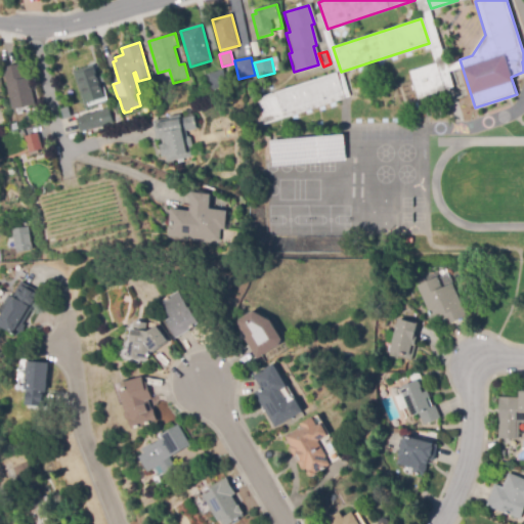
[(408,71),(443,59),(452,87),(418,98),(408,71)]
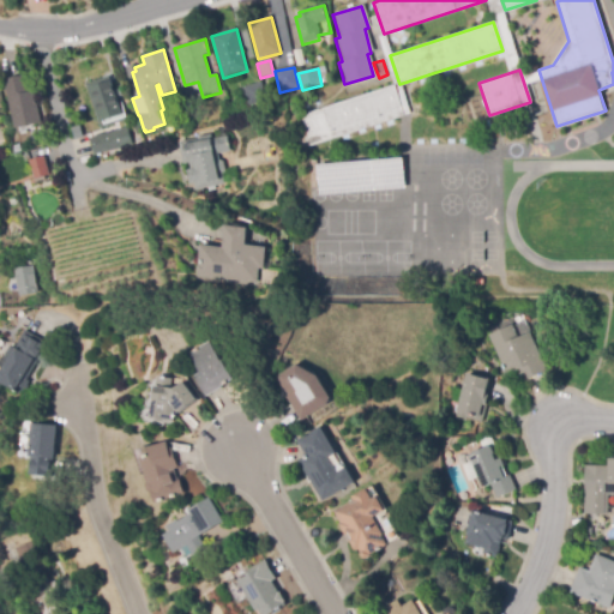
[(14,130),(5,80),(24,77),(28,92),(34,91),(41,124),(14,130)]
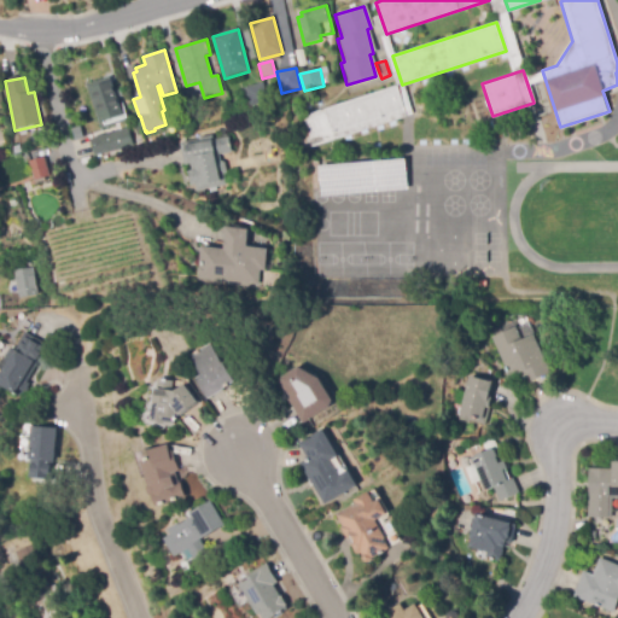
[(104,120),(101,114),(97,115),(88,89),(110,82),(111,86),(114,86),(115,89),(116,89),(117,93),(116,94),(118,100),(120,100),(121,104),(120,105),(121,108),(120,108),(122,114),(104,120)]
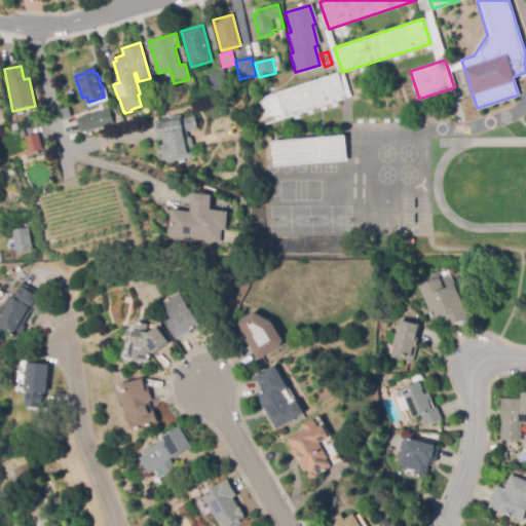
[(255,99),(341,70),(349,97),(263,124),(255,99)]
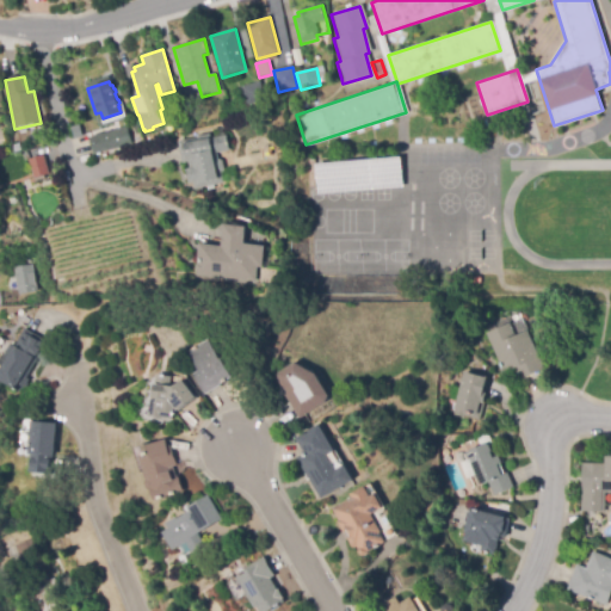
[(245,107),(240,88),(260,84),(265,102),(245,107)]
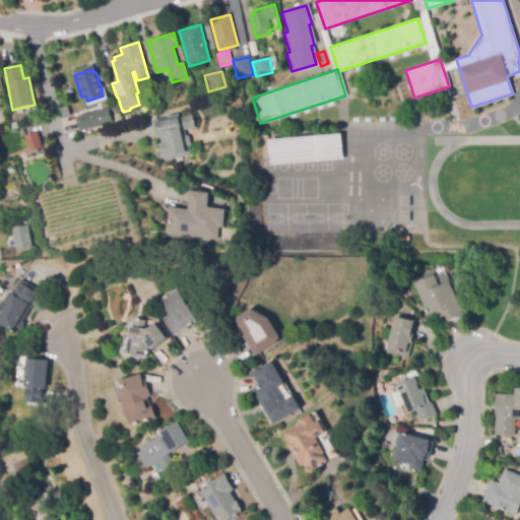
[(80,131),(76,117),(108,108),(112,122),(80,131)]
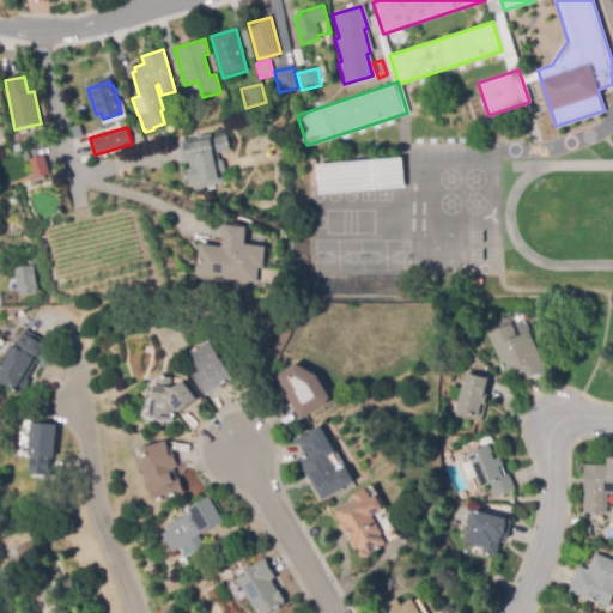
[(194,190),(189,163),(183,164),(180,141),(199,138),(199,137),(212,134),(213,139),(228,135),(231,151),(218,153),(219,161),(222,161),(224,162),(225,171),(223,175),(225,184),(194,190)]
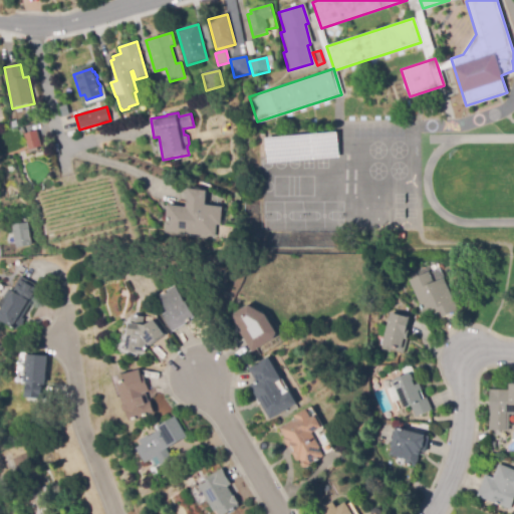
[(29,151),(25,135),(37,131),(41,147),(29,151)]
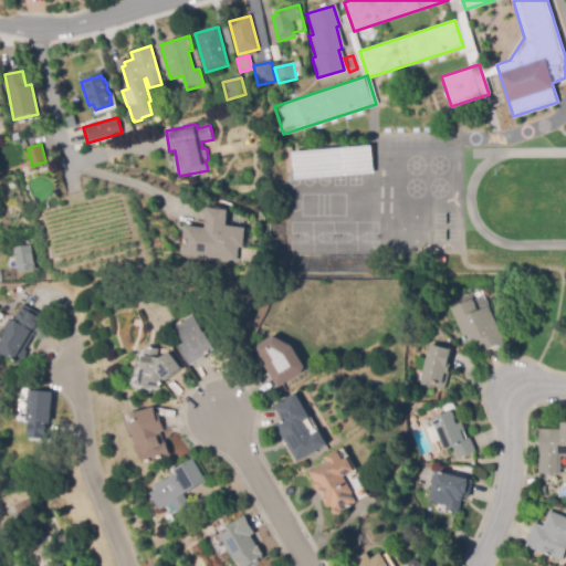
[(286,174),(286,149),(292,148),(292,159),(297,159),(299,174),(286,174)]
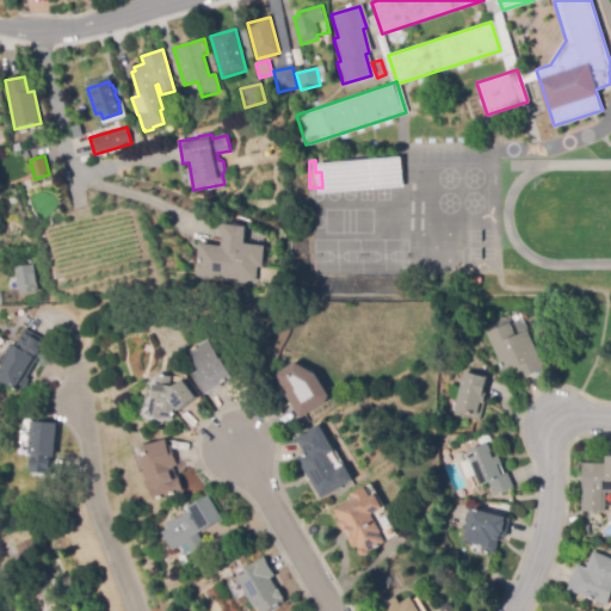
[(254,282),(193,275),(197,245),(217,247),(220,227),(245,229),(242,245),(261,247),(259,269),(255,269),(254,282)]
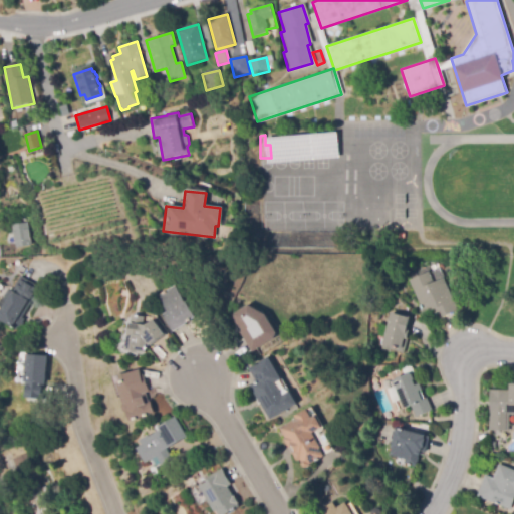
[(26,223),(30,246),(12,250),(7,227),(26,223)]
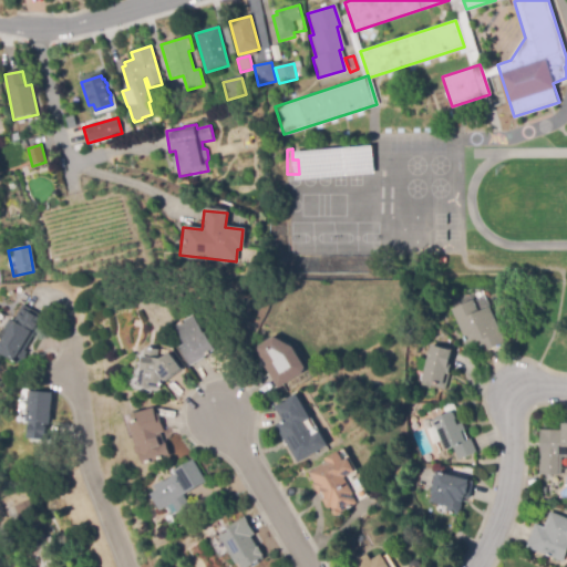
[(488,350),(485,344),(480,347),(477,342),(468,347),(452,310),(473,300),(478,312),(490,308),(505,342),(488,350)]
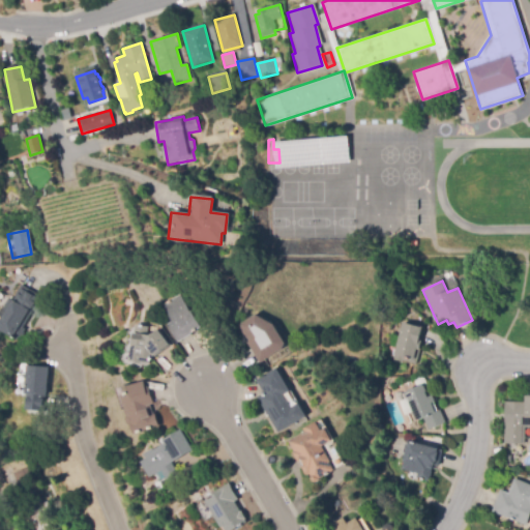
[(22,339),(19,339),(16,339),(0,326),(0,320),(3,319),(7,313),(3,311),(11,298),(16,301),(17,299),(13,297),(22,286),(41,298),(22,327),(25,328),(23,330),(24,334),(22,339)]
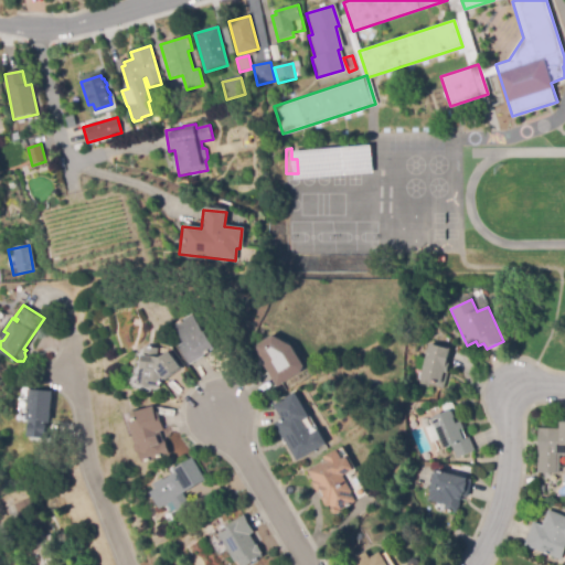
[(192,365),(180,347),(184,343),(174,327),(194,315),(205,332),(216,350),(192,365)]
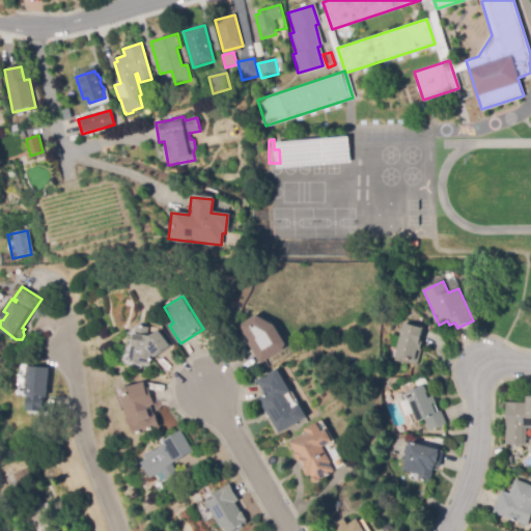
[(402,310),(393,303),(398,297),(407,304),(402,310)]
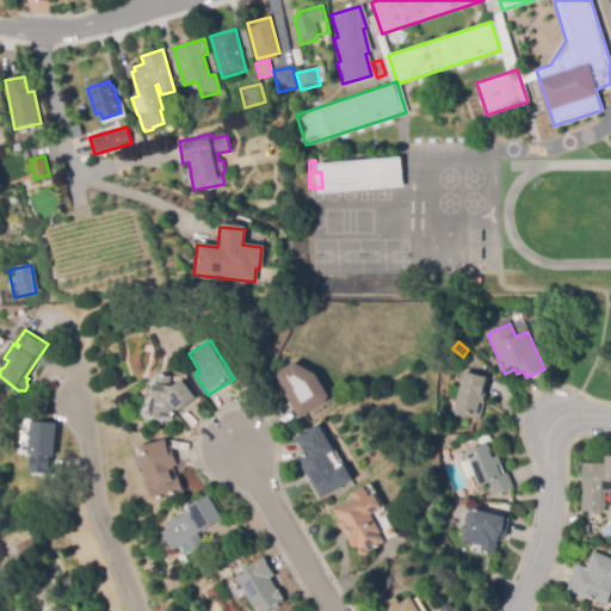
[(300,419),(284,390),(284,387),(276,376),(296,363),(318,375),(329,396),(327,403),(300,419)]
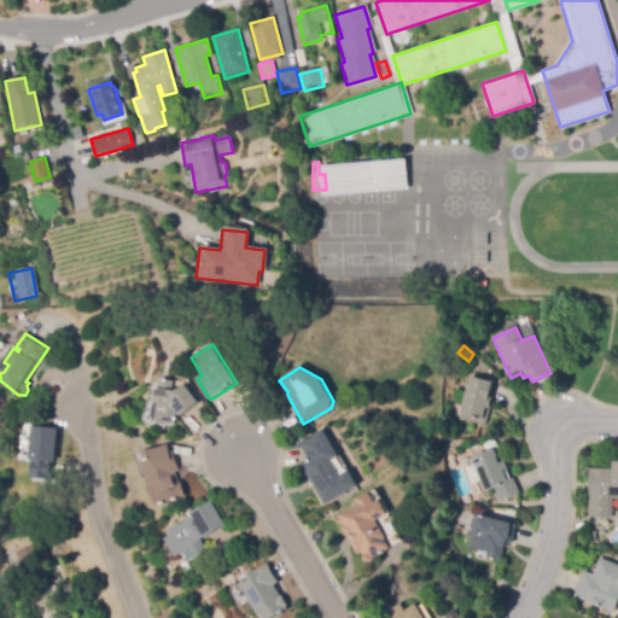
[(485,425),(470,421),(470,423),(458,420),(470,375),(493,383),(489,397),(493,398),(485,425)]
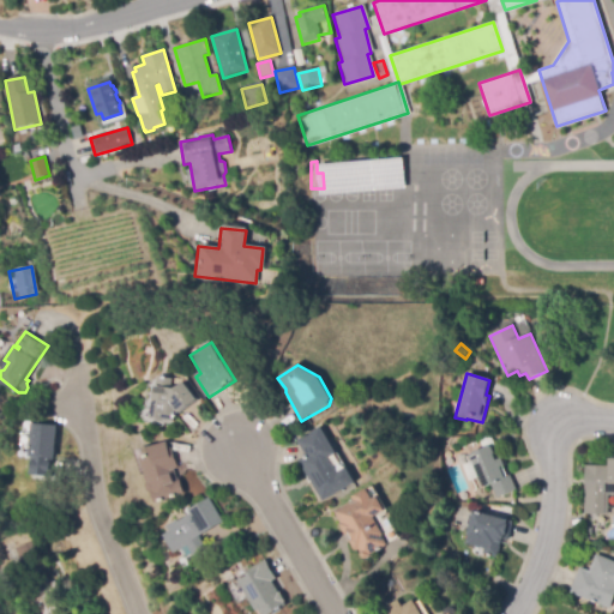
[(173,425),(157,422),(158,419),(154,419),(155,413),(152,413),(158,377),(173,379),(167,387),(178,390),(185,383),(199,402),(180,414),(176,408),(174,421),(173,421),(173,425)]
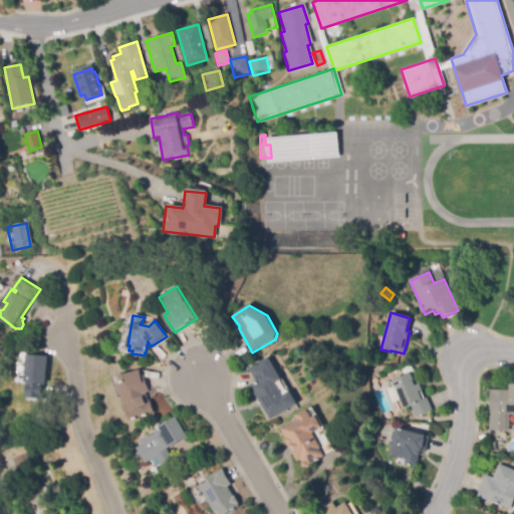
[(41,399),(24,397),(26,381),(28,355),(49,357),(46,384),(43,384),(43,387),(44,387),(43,395),(41,395),(41,399)]
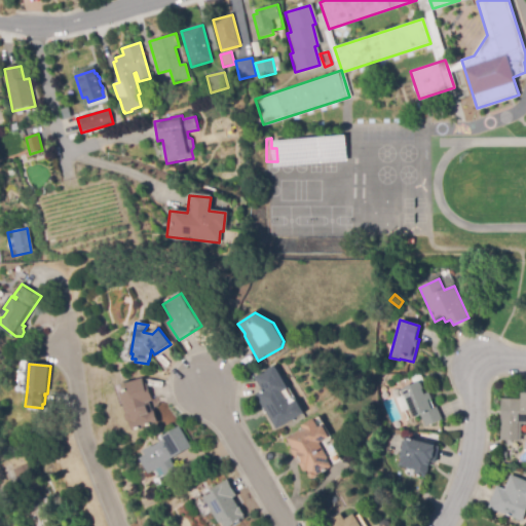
[(276,430),(256,395),(262,390),(255,378),(275,366),(288,389),(283,392),(290,405),(297,401),(304,414),(276,430)]
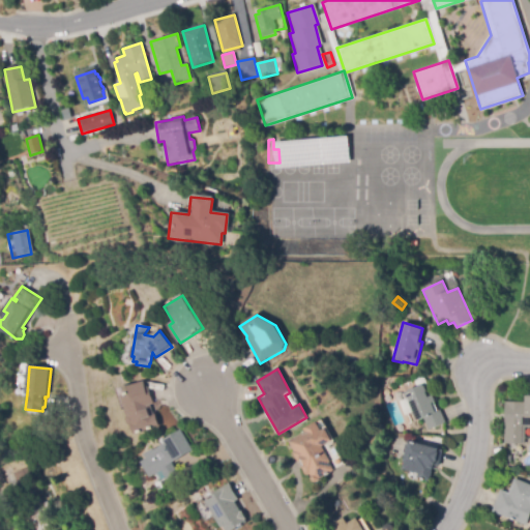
[(429,431),(423,418),(416,421),(405,392),(417,388),(414,380),(424,376),(439,411),(441,410),(446,423),(429,431)]
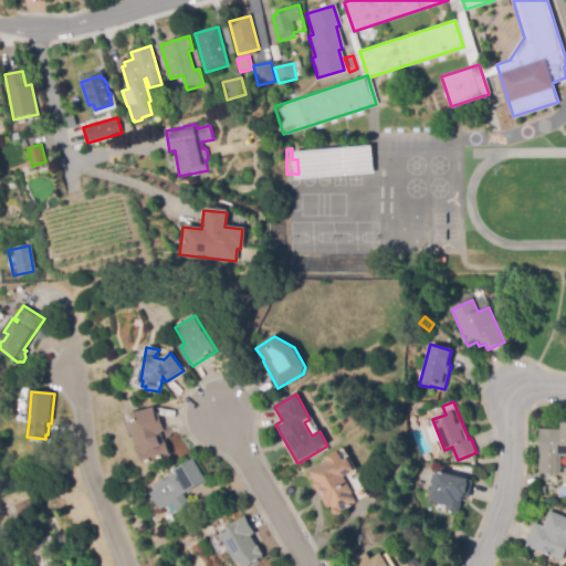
[(145,463),(143,454),(140,454),(138,453),(137,448),(138,444),(130,423),(136,421),(134,412),(140,410),(142,412),(154,407),(157,413),(160,413),(166,431),(161,432),(165,442),(167,441),(171,456),(145,463)]
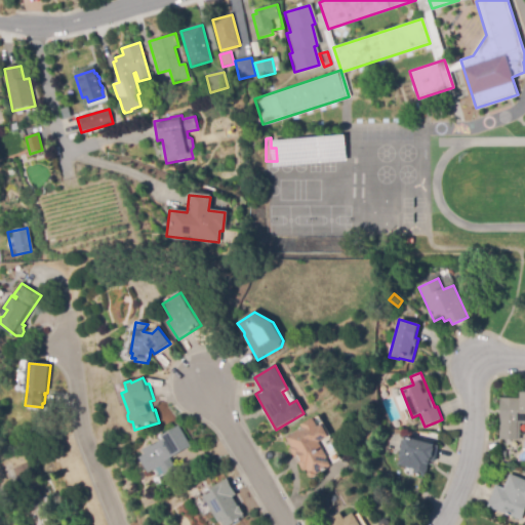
[(520,441),(499,440),(501,398),(520,399),(520,393),(524,393),(524,425),(521,425),(520,441)]
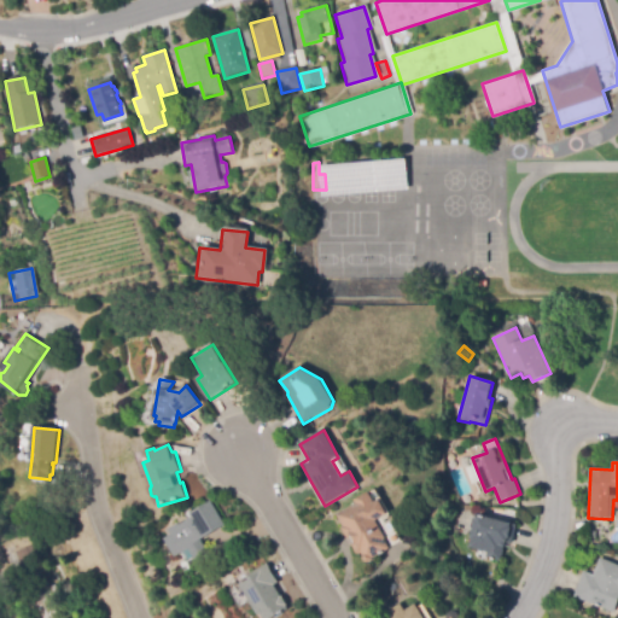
[(368,564),(365,563),(362,559),(363,557),(361,553),(357,554),(350,540),(348,541),(342,528),(343,528),(336,514),(356,503),(355,500),(369,493),(374,502),(380,500),(388,514),(375,520),(390,549),(373,559),(372,561),(368,564)]
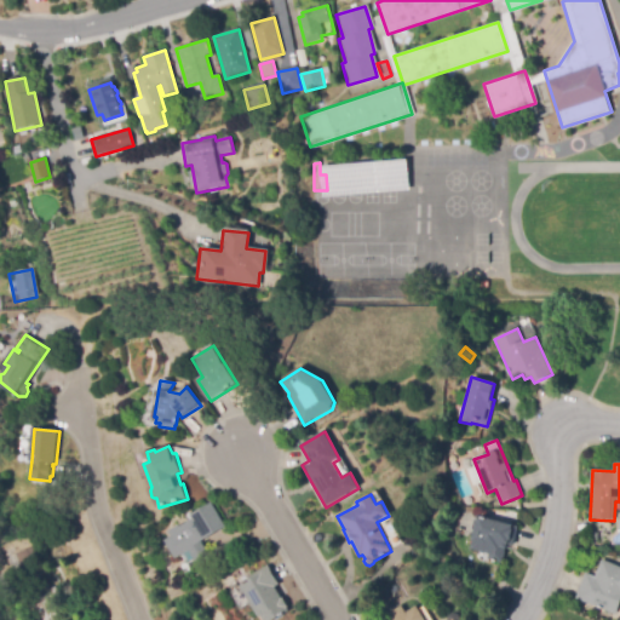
[(197,561),(190,550),(181,557),(178,555),(174,557),(166,545),(176,539),(170,532),(179,524),(182,527),(194,518),(191,516),(211,503),(227,527),(202,544),(210,554),(197,561)]
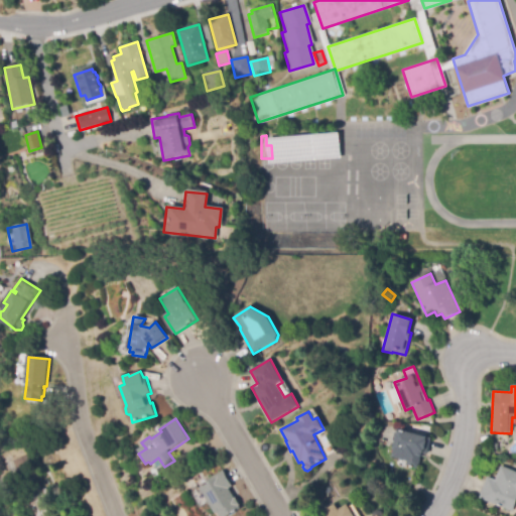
[(417,469),(406,466),(407,462),(390,457),(399,429),(426,438),(426,436),(432,438),(427,455),(422,454),(417,469)]
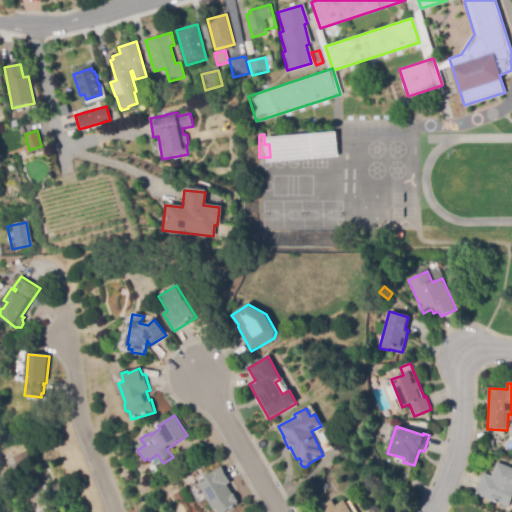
[(14,456),(31,449),(35,460),(17,466),(14,456)]
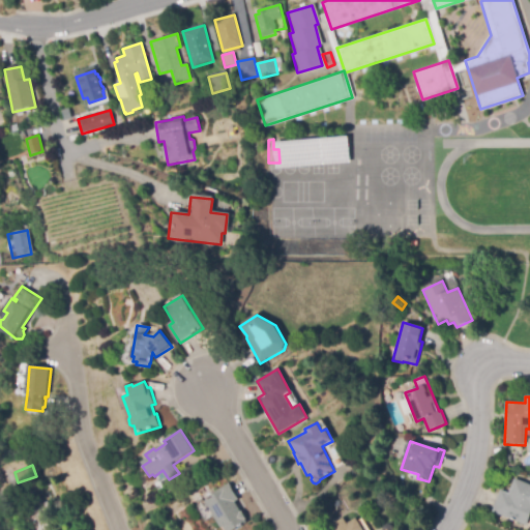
[(529,517),(526,526),(492,512),(501,490),(509,494),(514,479),(529,484),(529,517)]
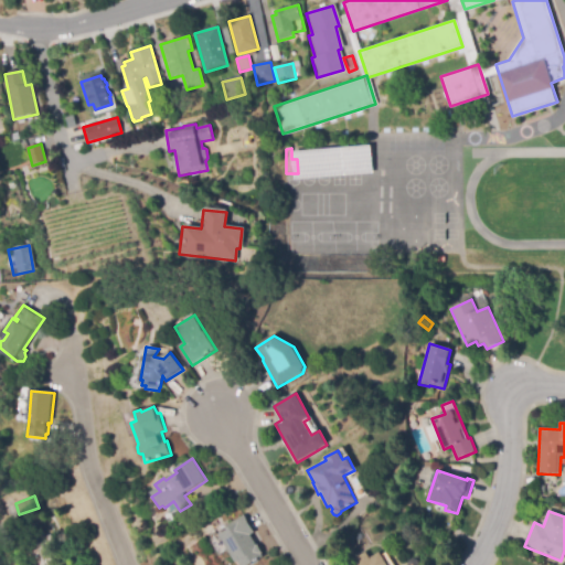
[(249,564),(240,564),(238,562),(236,564),(221,537),(230,532),(226,526),(245,515),(255,534),(252,536),(257,545),(258,544),(264,554),(263,555),(264,557),(249,564)]
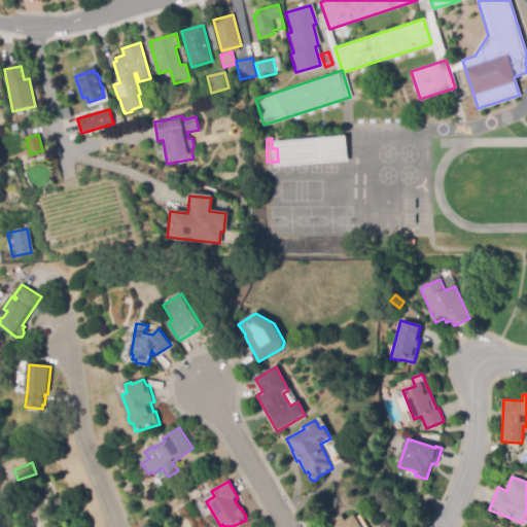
[(33,526),(26,501),(40,496),(41,501),(46,499),(53,520),(47,522),(48,526),(33,526)]
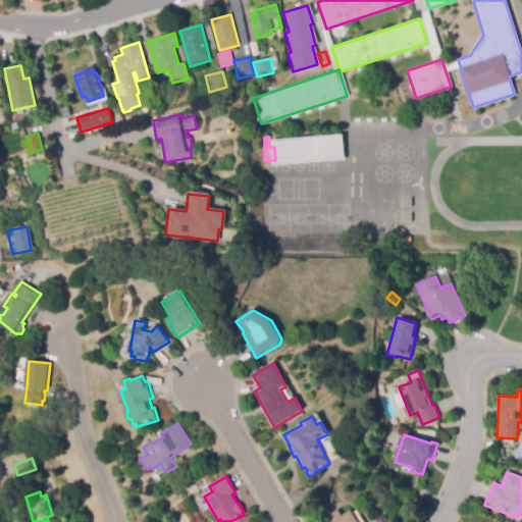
[(321,521),(338,511),(342,516),(351,510),(357,521),(321,521)]
